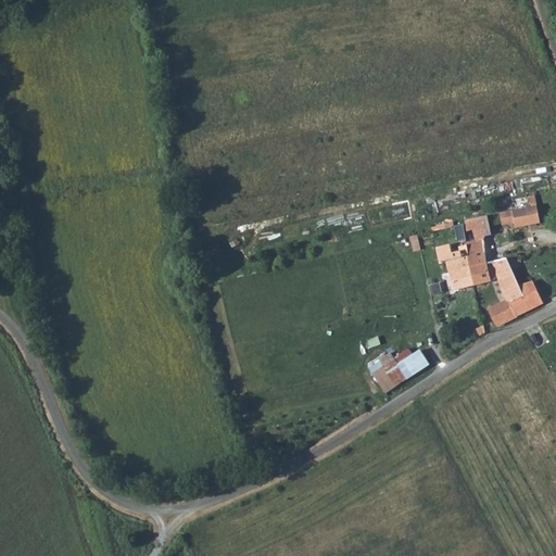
[(536,205),(512,211),(514,222),(515,227),(540,223),(536,205)]
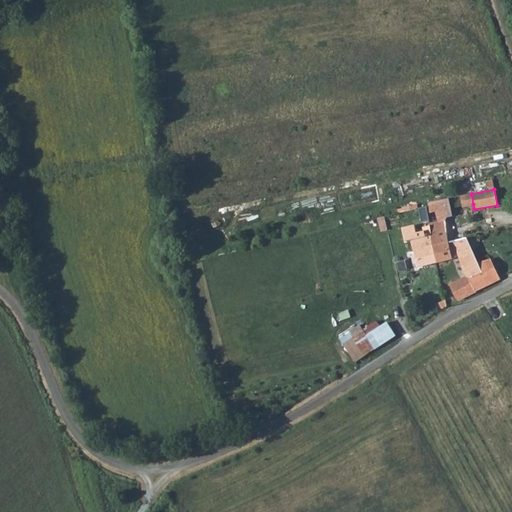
[(471,194),(460,196),(462,206),(473,204),(471,194)]
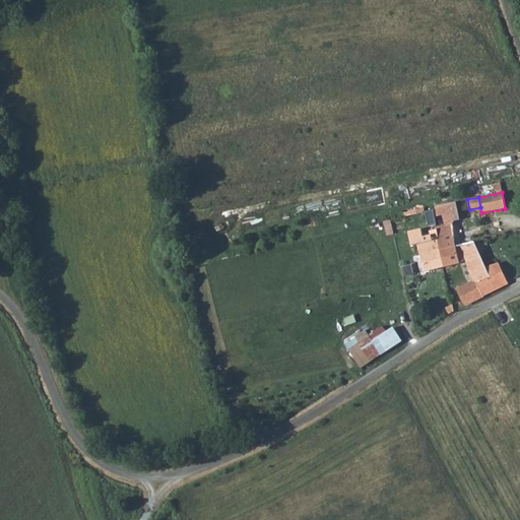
[(435,232),(443,267),(459,263),(455,246),(451,225),(455,221),(459,220),(455,202),(435,206),(437,215),(442,214),(444,225),(435,228),(435,232)]
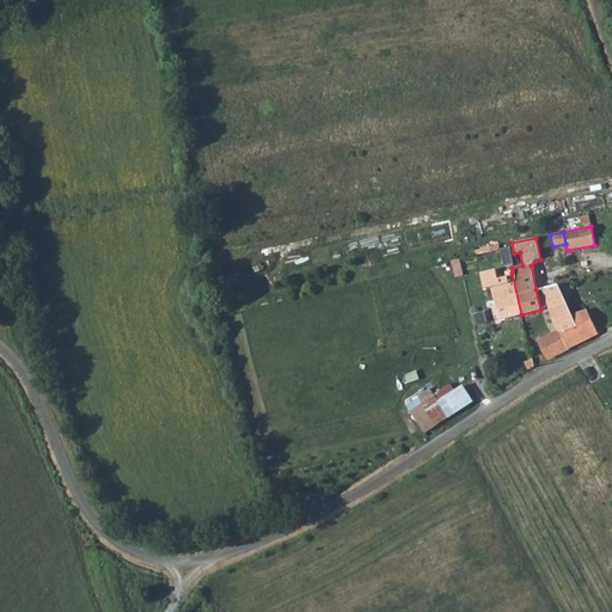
[(497,320),(521,314),(512,273),(505,274),(506,279),(499,280),(496,271),(481,275),(484,289),(491,288),(497,320)]
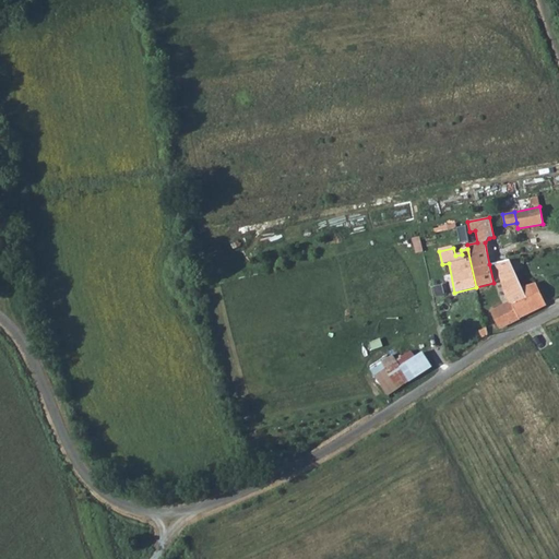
[(514,274),(523,270),(518,258),(509,260),(514,274)]
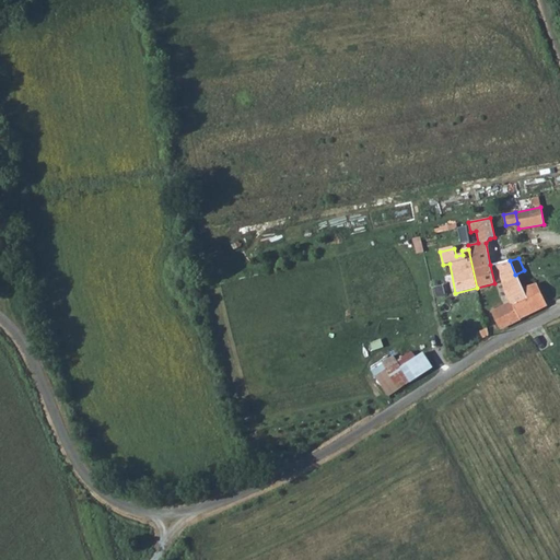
[(510,303),(518,321),(548,305),(536,283),(523,290),(515,275),(510,260),(490,265),(494,283),(499,282),(510,303)]
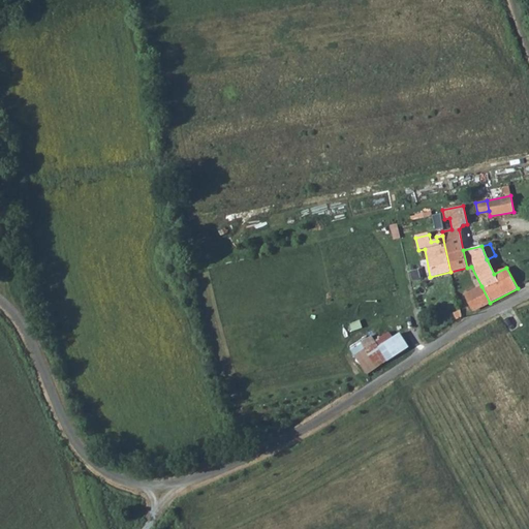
[(473,311),(490,303),(481,286),(465,294),(473,311)]
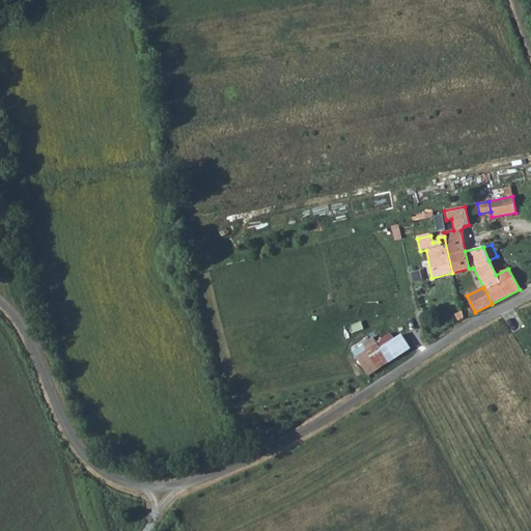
[(352,351),(367,375),(409,350),(400,337),(395,340),(390,333),(375,342),(372,337),(352,351)]
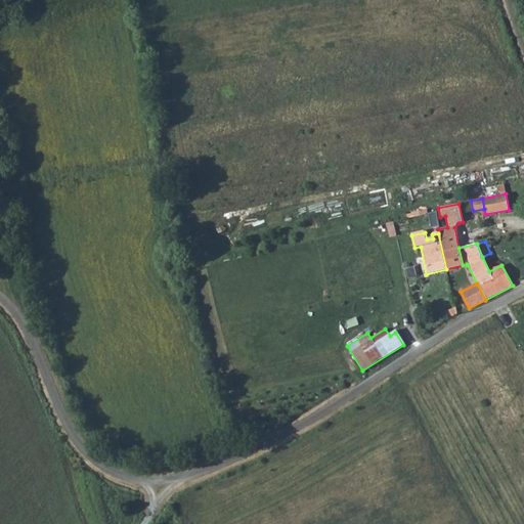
All buildings are outlined.
